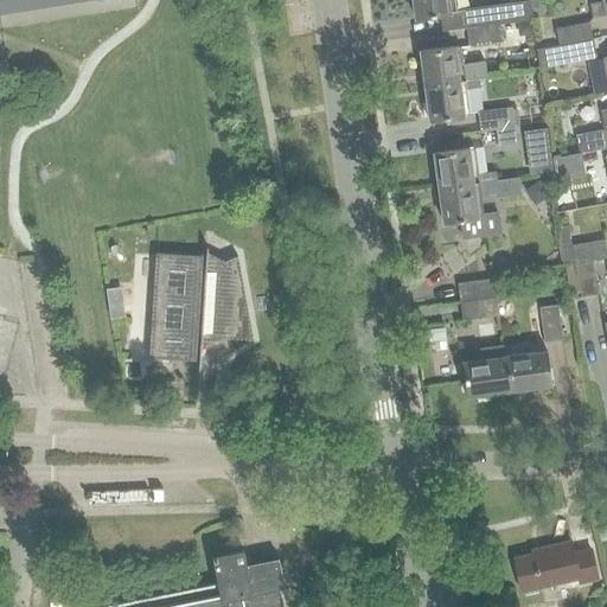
[(0,0),(0,12),(75,0),(0,0)]
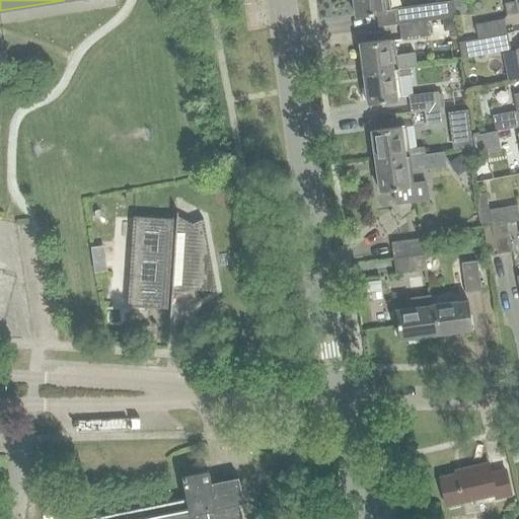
[(352,0),(355,15),(385,12),(385,10),(388,10),(387,0),(352,0)]
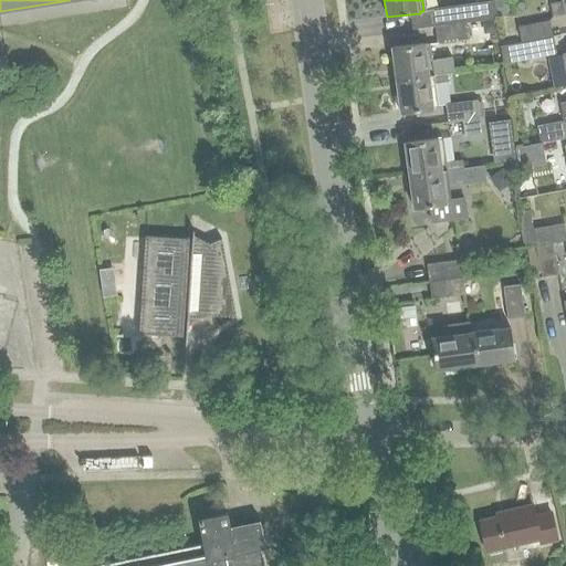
[(496,19),(494,0),(431,9),(433,28),(465,23),(496,19)]
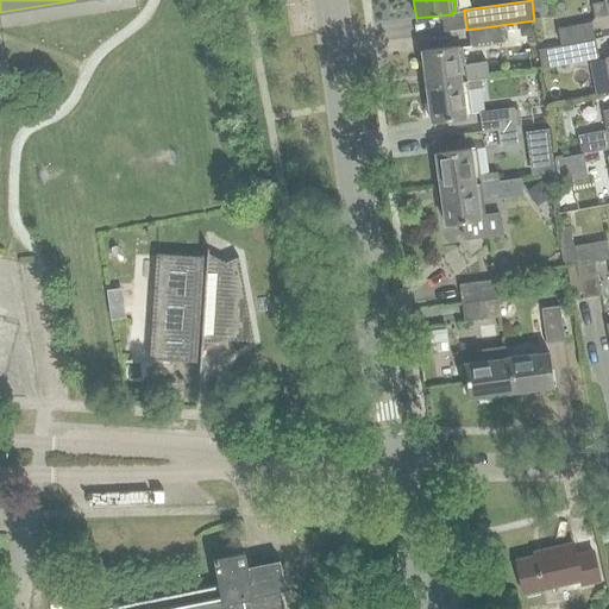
[(608,0),(604,0),(604,1),(591,4),(594,18),(607,16),(607,17),(608,16),(608,0)]
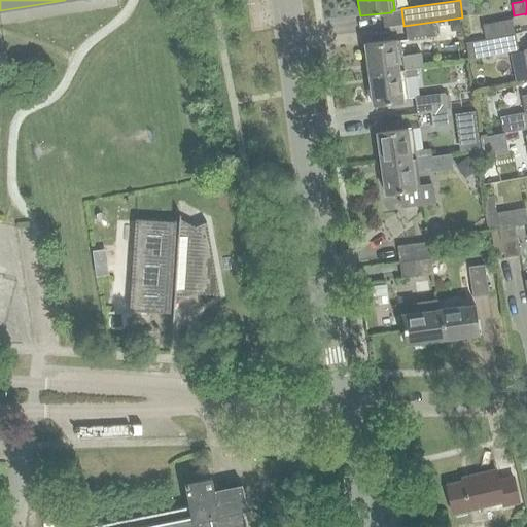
[(481,25),(484,40),(514,35),(511,20),(481,25)]
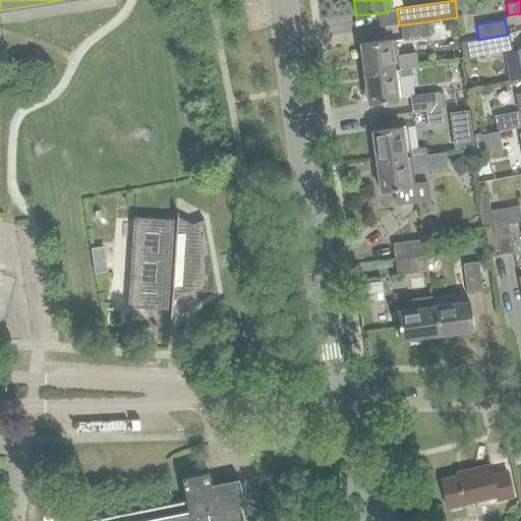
[(428,21),(399,25),(401,40),(430,36),(428,21)]
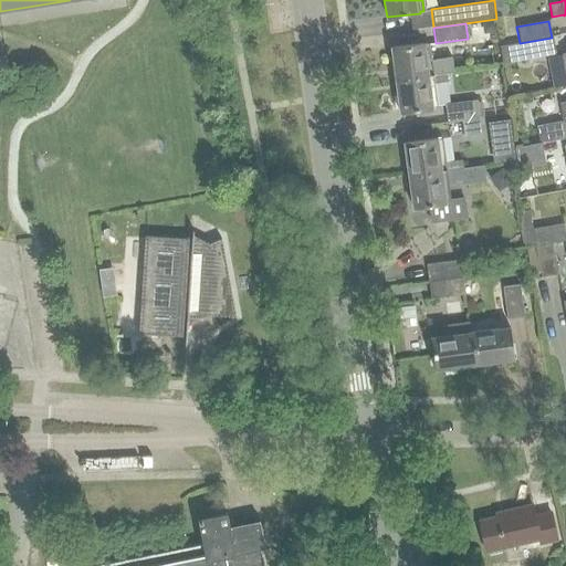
[(552,38),(520,43),(500,46),(503,64),(554,54),(552,38)]
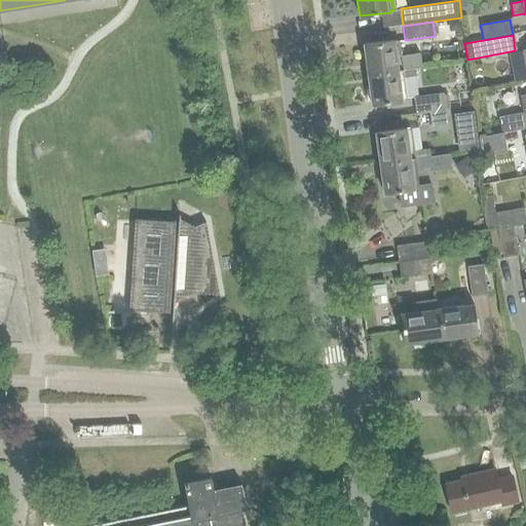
[(393,40),(364,44),(368,75),(402,71),(402,70),(414,68),(421,67),(420,53),(400,57),(399,41),(393,42),(393,40)]
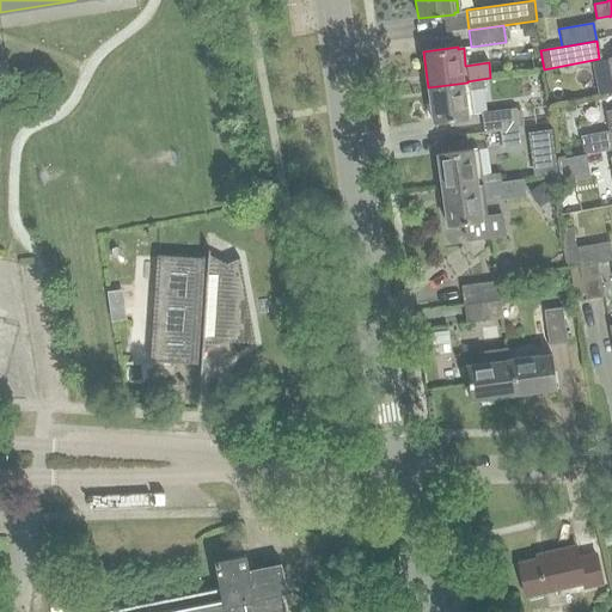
[(467,83),(428,87),(433,122),(467,117),(466,116),(472,115),(469,91),(483,89),(482,79),(467,81),(467,83)]
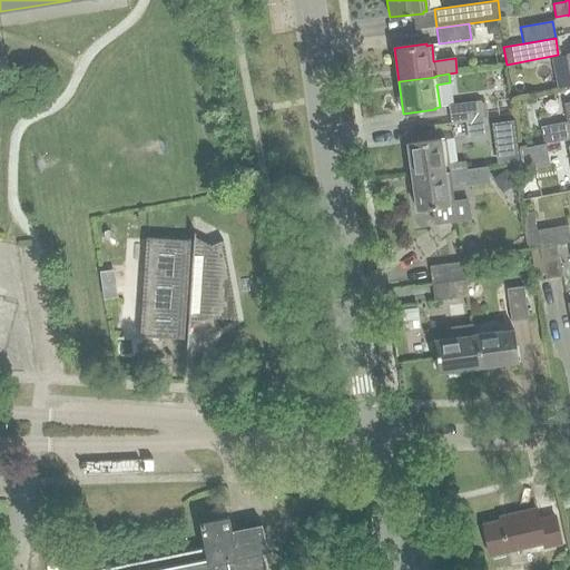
[(479,101),(448,106),(450,123),(465,120),(482,118),(483,118),(481,101),(479,101)]
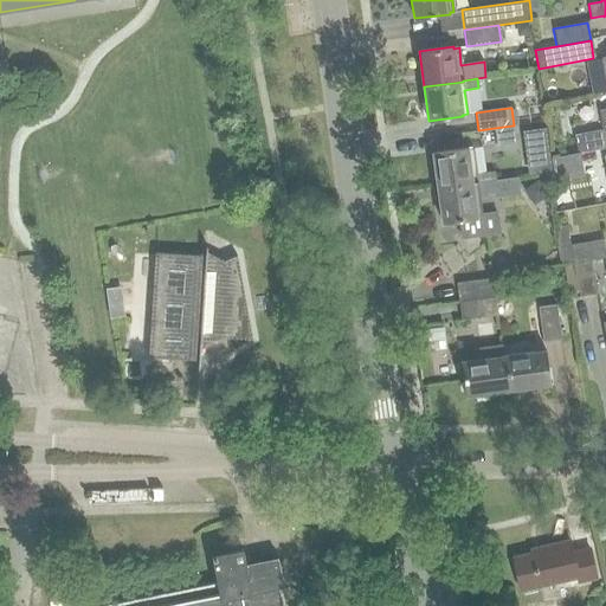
[(603,130),(575,135),(578,153),(605,147),(605,110),(599,111),(603,130)]
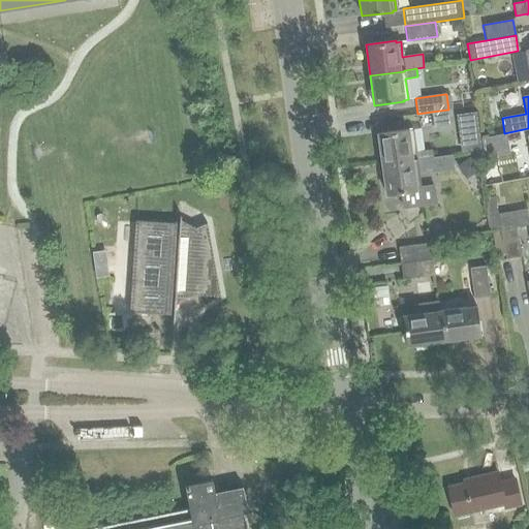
[(447,110),(432,112),(434,128),(450,125),(448,110),(447,110)]
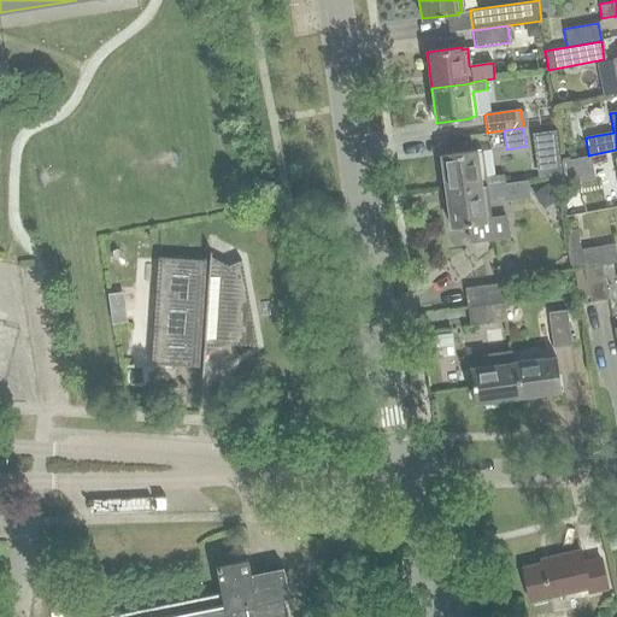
[(554,131),(532,135),(535,163),(559,159),(554,131)]
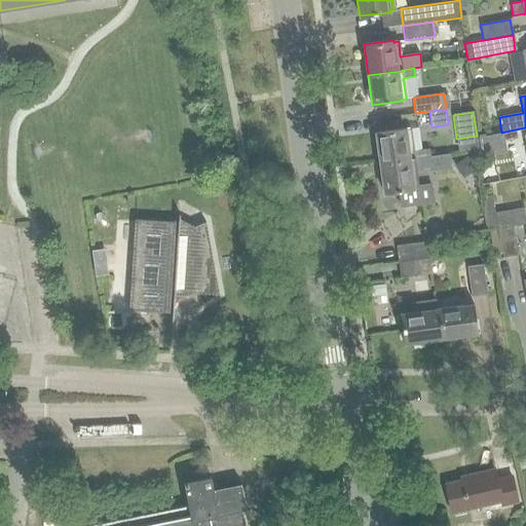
[(379,162),(429,156),(428,149),(413,151),(410,129),(407,129),(407,128),(376,133),(379,162)]
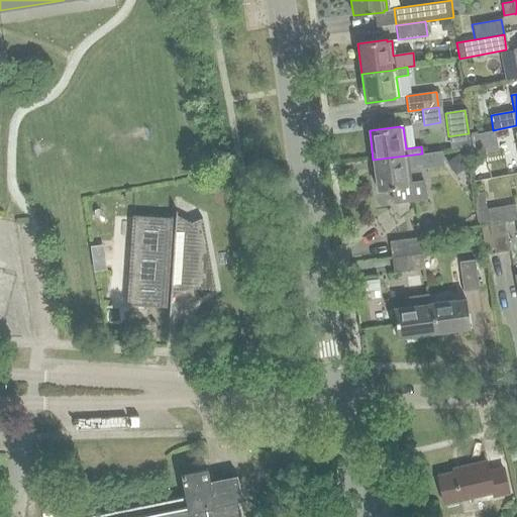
[(495,130),(471,135),(474,153),(498,148),(495,130)]
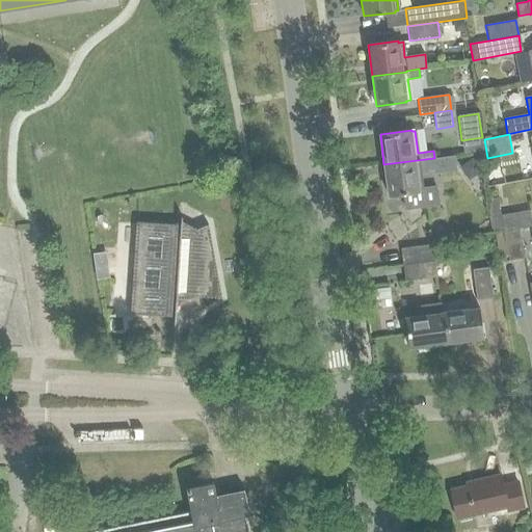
[(453,156),(434,158),(383,164),(388,195),(403,193),(405,209),(437,204),(435,187),(422,188),(420,169),(435,167),(436,174),(456,170),(453,156)]
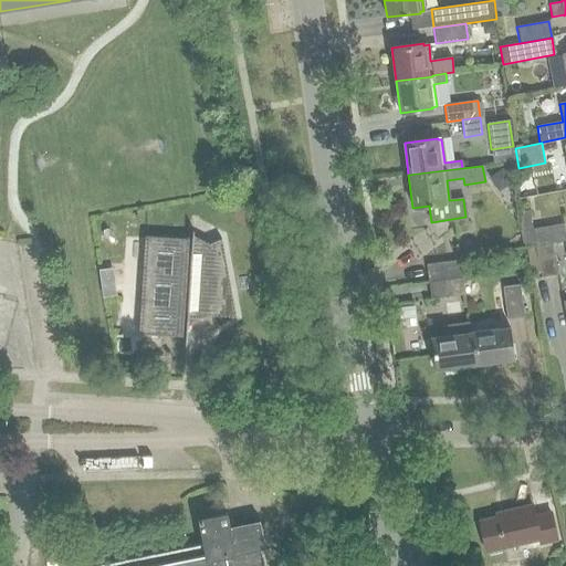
[(535,247),(536,247),(533,231),(532,227),(530,212),(520,215),(521,230),(525,250),(535,247)]
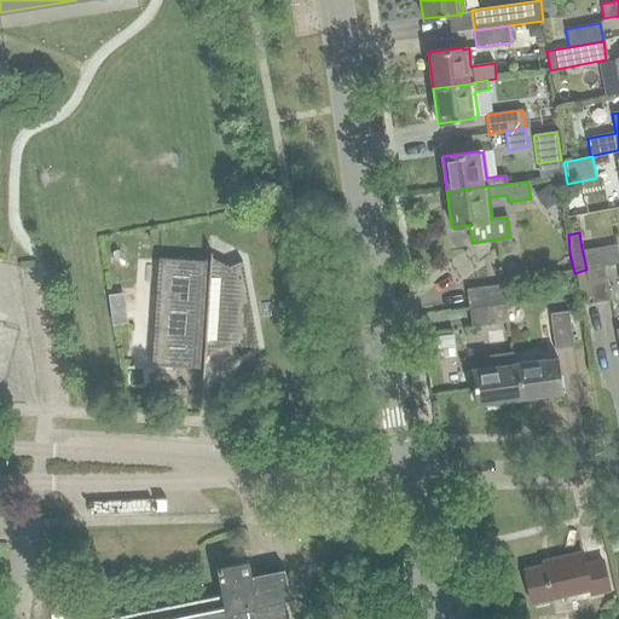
[(618,254),(617,246),(583,253),(586,270),(603,267),(618,264),(618,254)]
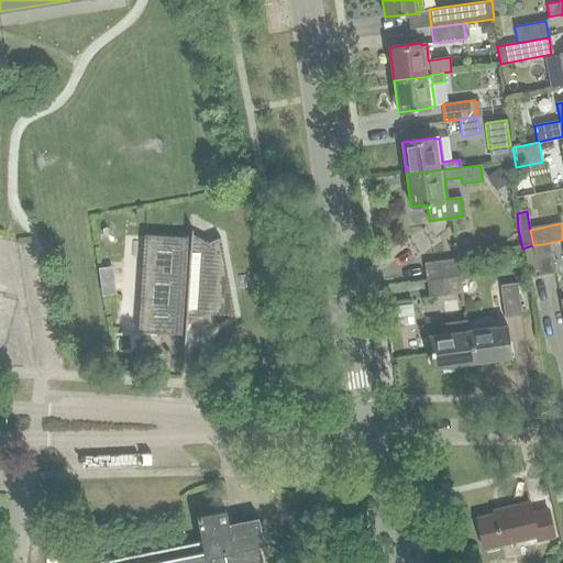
[(190,238),(144,234),(138,332),(185,335),(184,343),(185,343),(187,321),(207,313),(234,316),(220,238),(206,244),(192,238),(192,229),(191,229),(190,238)]
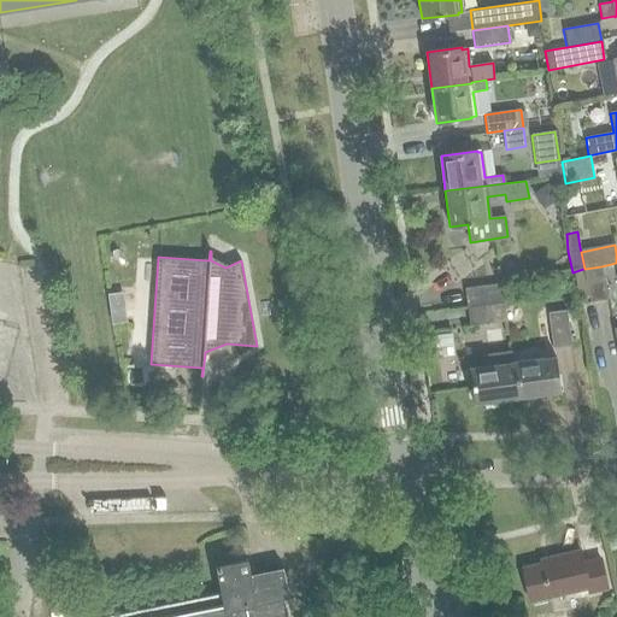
[(583,269),(589,303),(607,299),(601,266),(585,269),(583,269)]
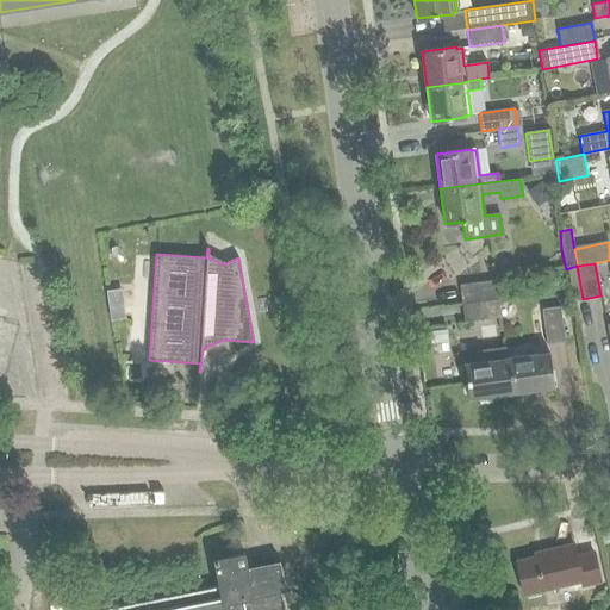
[(462,305),(498,300),(495,281),(459,286),(462,305)]
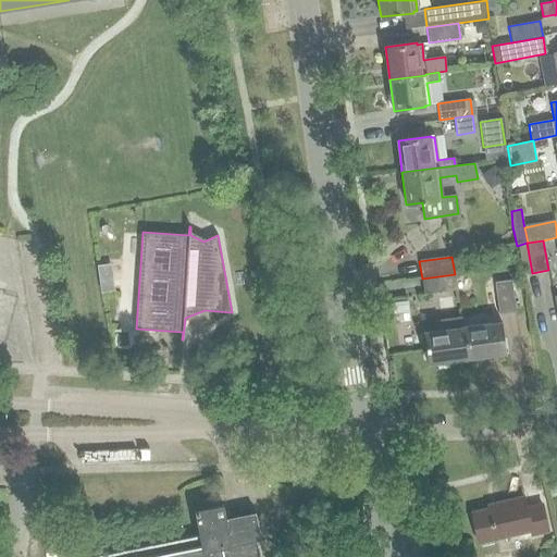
[(455,274),(422,279),(424,295),(457,291),(455,274)]
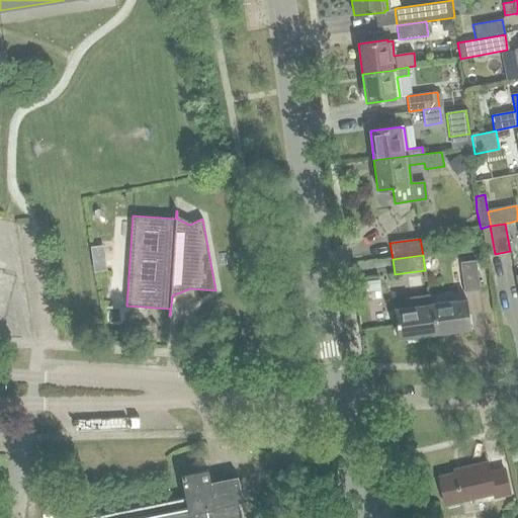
[(475,261),(459,264),(463,292),(480,290),(475,261)]
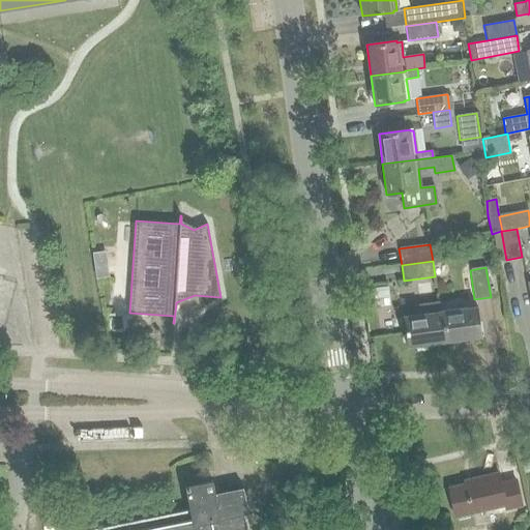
[(373,287),(375,305),(390,304),(388,286),(373,287)]
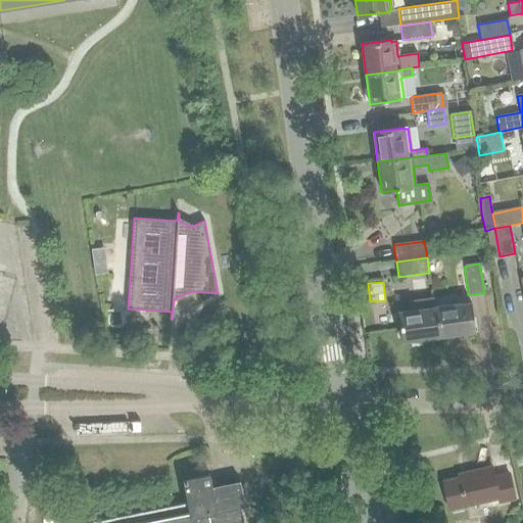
[(411,312),(397,313),(401,342),(438,337),(434,307),(433,298),(410,301),(411,312)]
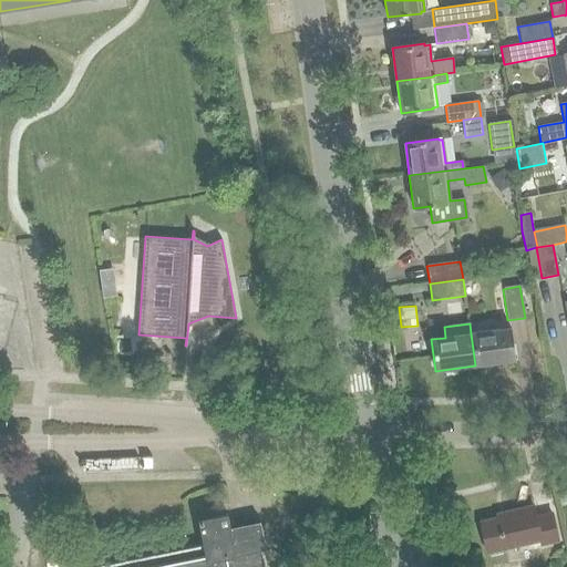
[(475,366),(515,360),(511,329),(471,333),(475,366)]
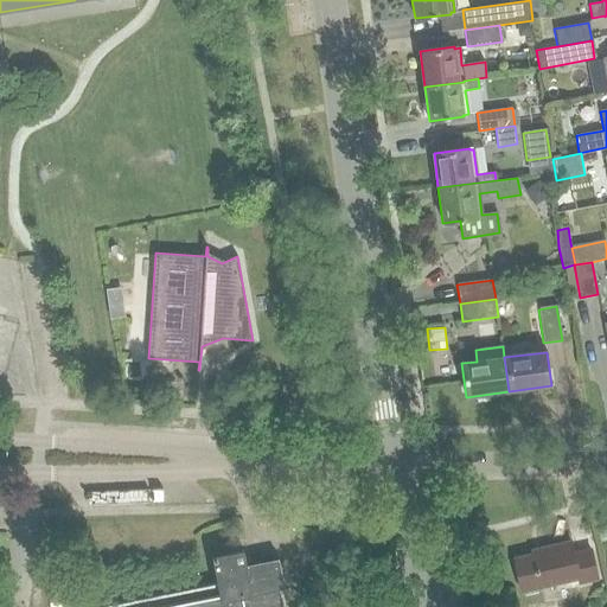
[(542,550),(513,558),(522,590),(577,577),(580,583),(596,579),(590,550),(574,554),(570,542),(542,548),(542,550)]
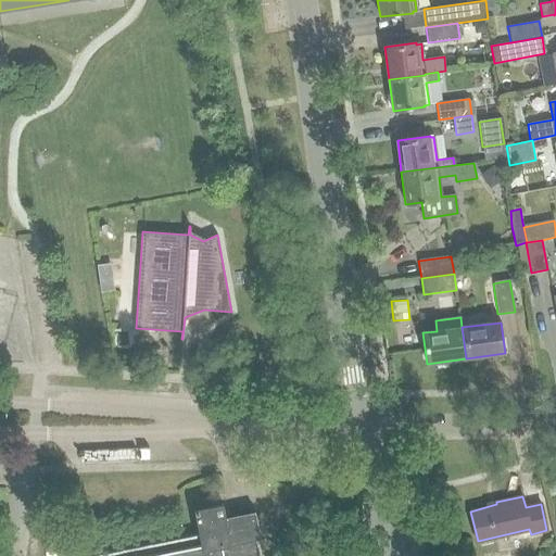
[(258,555),(256,541),(260,540),(254,512),(225,518),(223,503),(193,509),(199,534),(90,555),(258,555)]
